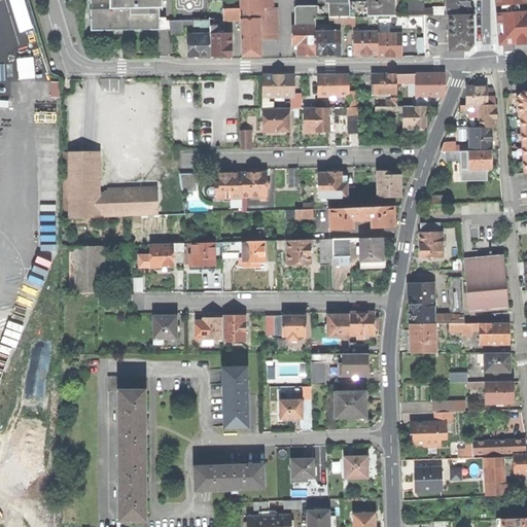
[(162,0),(90,0),(91,30),(159,29),(157,8),(163,8),(162,0)]
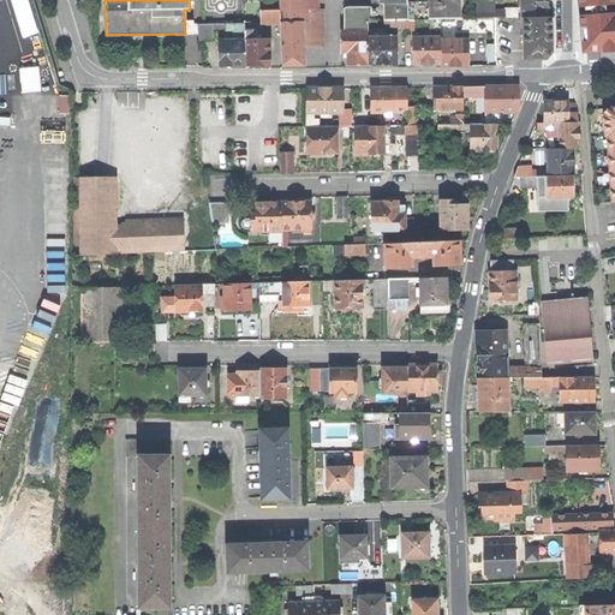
[(430,19),(440,19),(448,19),(459,18),(458,0),(430,0),(430,1),(430,19)]
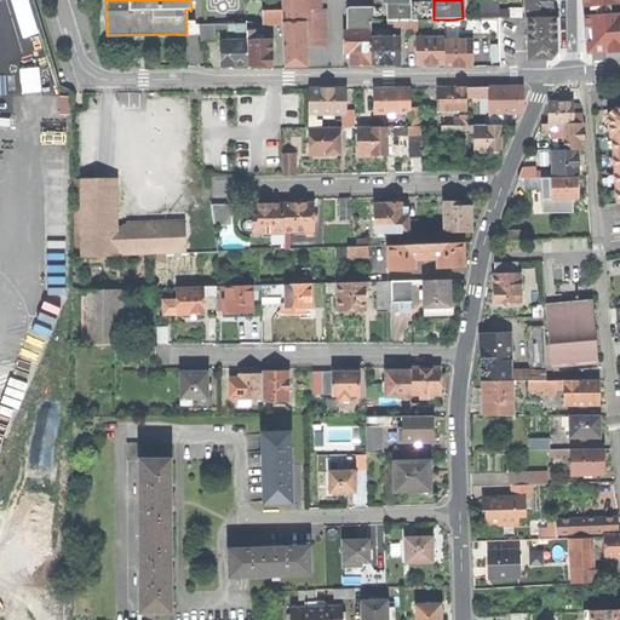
[(528,17),(551,17),(551,0),(526,0),(526,7),(526,17),(528,17)]
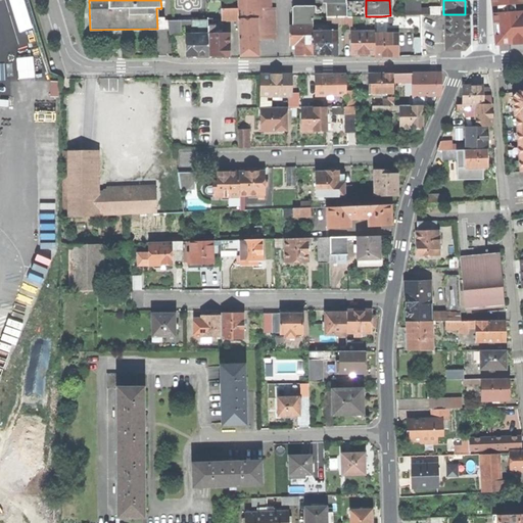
[(522,11),(515,12),(515,4),(522,3),(522,0),(491,0),(492,6),(497,5),(497,13),(492,13),(494,30),(495,45),(522,42),(522,11)]
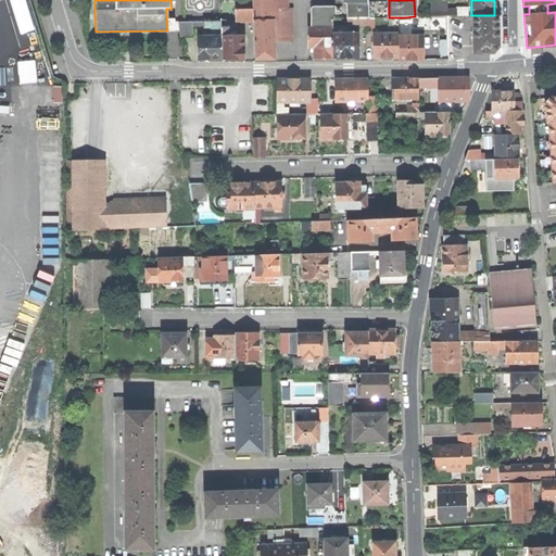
[(375,17),(389,17),(389,1),(368,1),(368,2),(369,17),(375,17)]
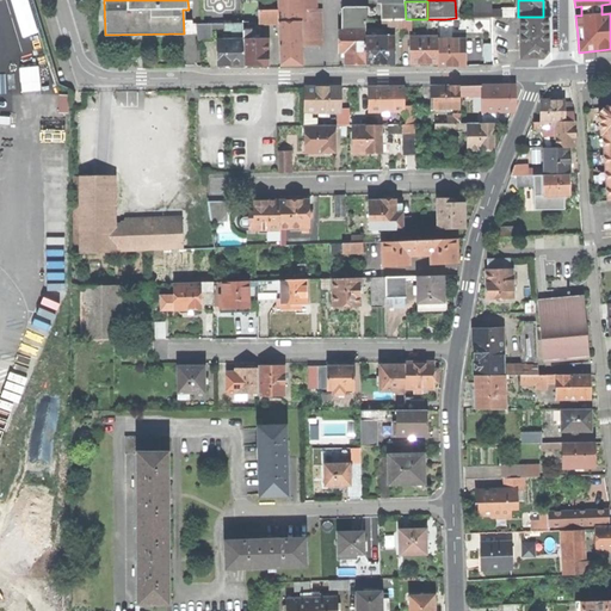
[(474,11),(491,11),(491,1),(474,1),(474,11)]
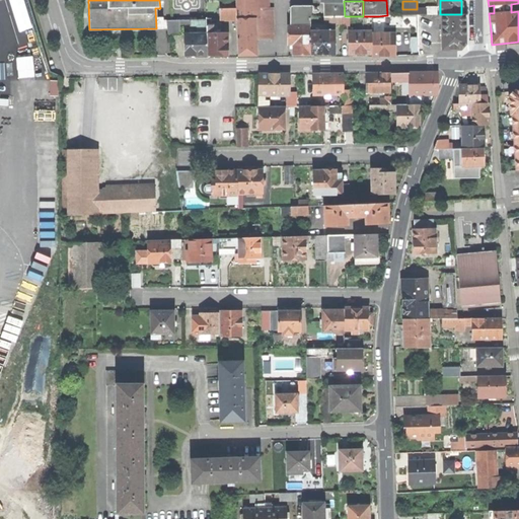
[(324,3),(324,16),(342,16),(345,16),(344,2),(324,3)]
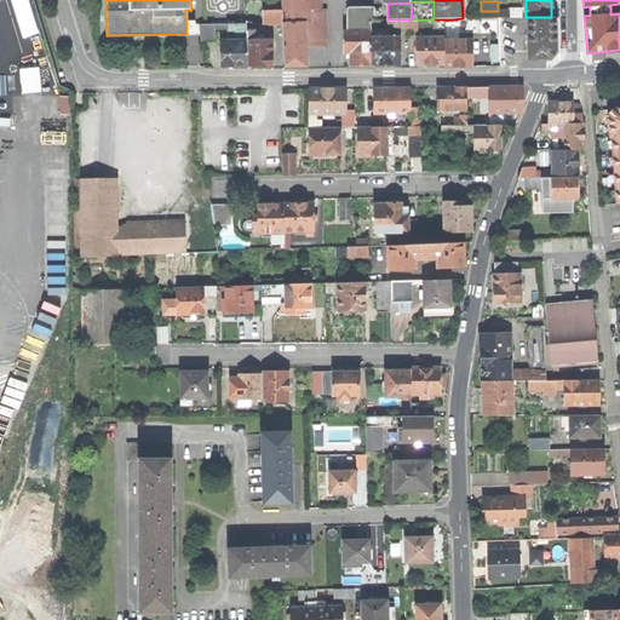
[(303,9),(303,22),(304,47),(323,46),(322,4),(319,4),(303,5),(303,9)]
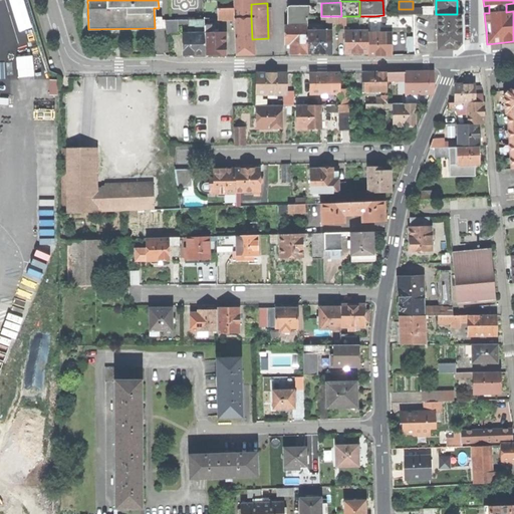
[(287,14),(289,17),(293,17),(293,21),(296,21),(296,26),(306,26),(306,17),(309,17),(309,6),(290,6),(287,9),(287,14)]
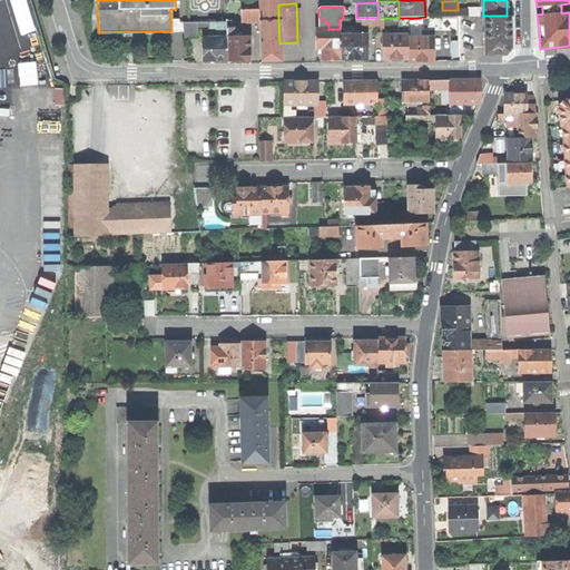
[(258,9),(259,20),(278,20),(278,8),(258,9)]
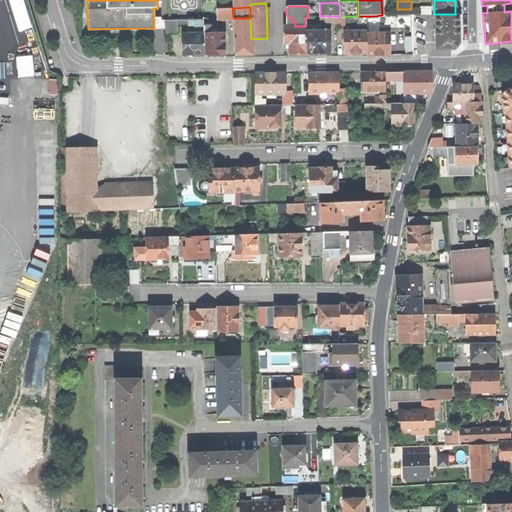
[(217,19),(233,18),(232,8),(217,8),(217,19)]
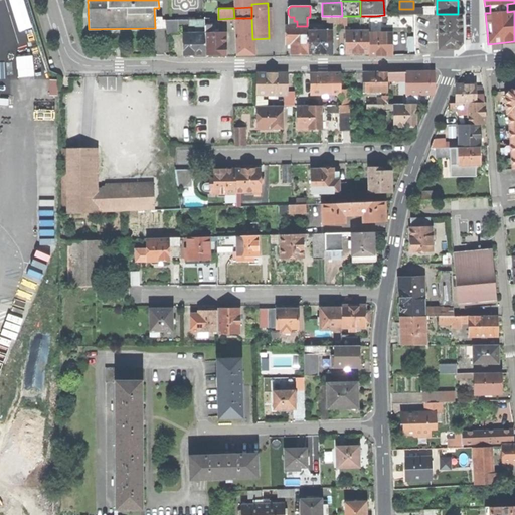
[(461,14),(458,14),(439,14),(439,48),(446,48),(458,47),(461,43),(461,14)]
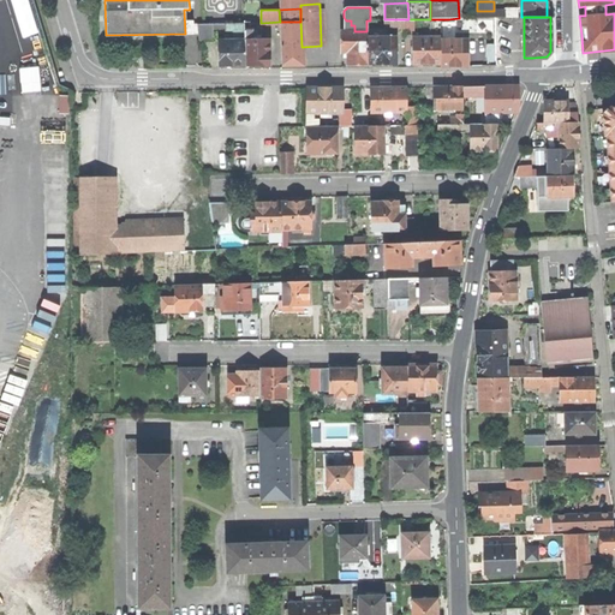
[(415,35),(415,19),(408,19),(405,19),(405,28),(405,35),(415,35)]
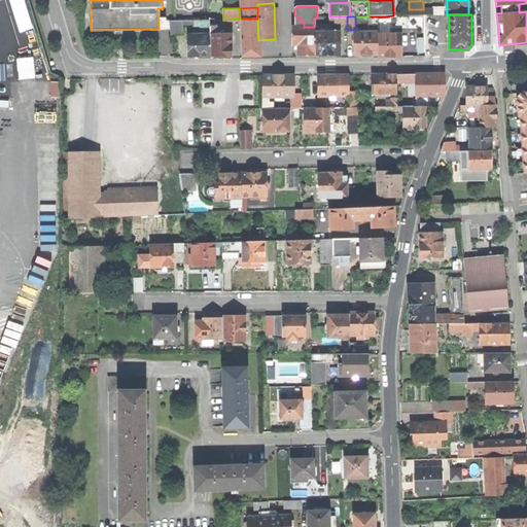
[(294,18),(294,27),(304,27),(304,22),(301,22),(301,18),(296,18),(294,18)]
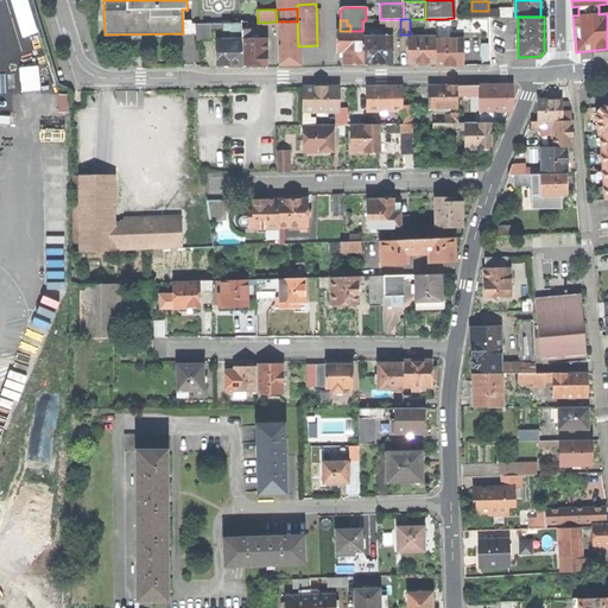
[(297,21),(277,21),(278,64),(298,63),(298,46),(297,21)]
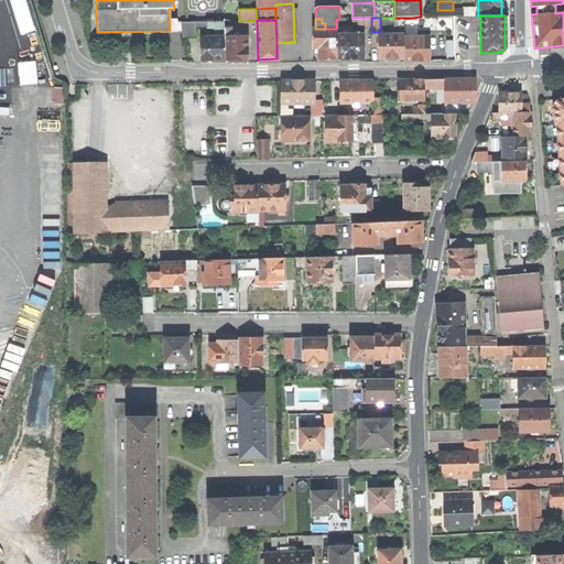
[(195,36),(195,29),(195,21),(181,22),(181,33),(187,33),(187,36),(195,36)]
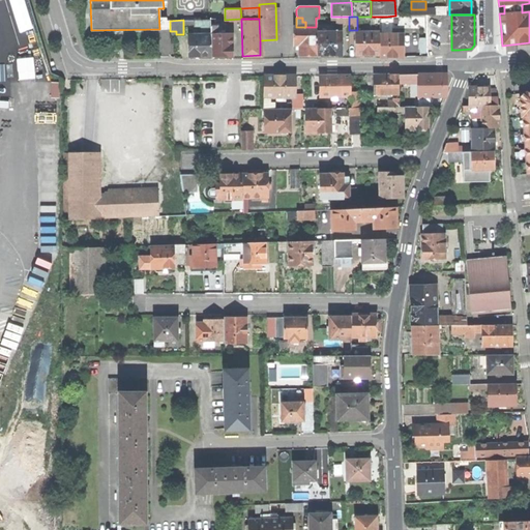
[(201,27),(201,34),(203,34),(203,35),(210,35),(210,34),(210,20),(194,20),(194,27),(201,27)]
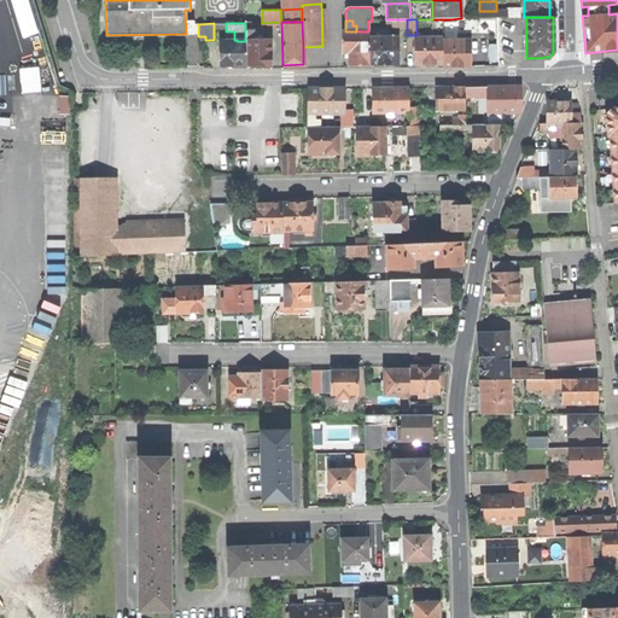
[(359,64),(369,64),(368,38),(368,31),(356,31),(345,31),(343,31),(343,51),(349,51),(349,64),(359,64)]
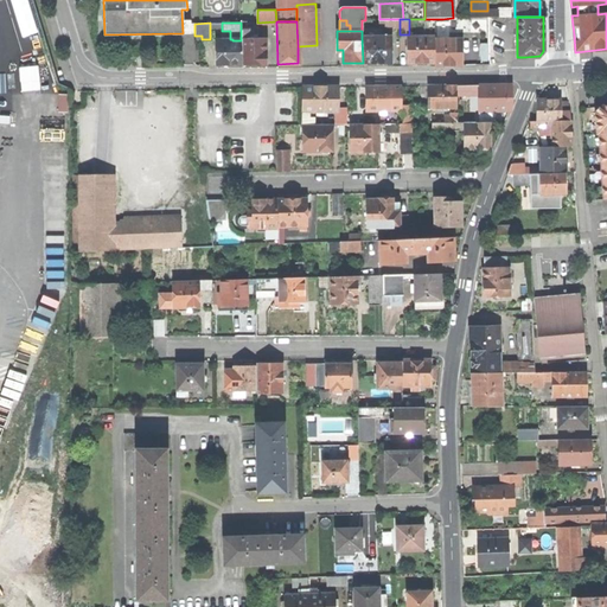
[(383,37),(362,37),(363,63),(377,63),(391,63),(391,37),(387,37),(383,37)]
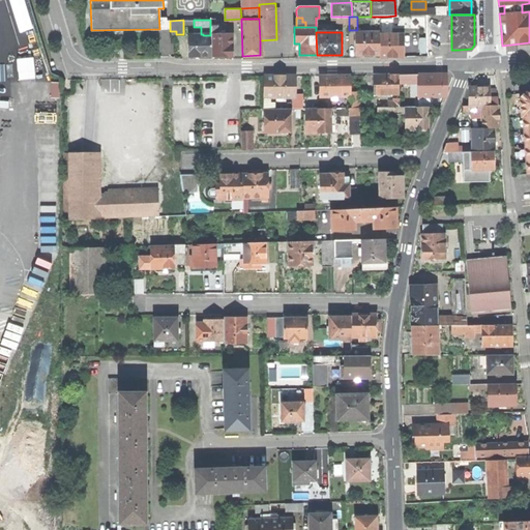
[(380,32),(356,32),(356,40),(356,43),(356,54),(364,54),(372,54),(380,54),(380,34),(380,32)]
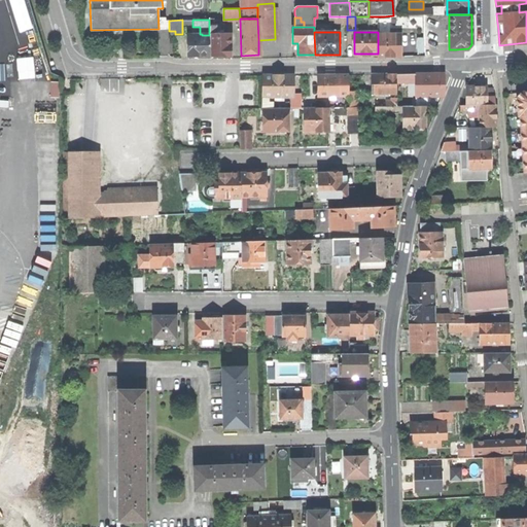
[(198,56),(210,56),(209,35),(202,35),(202,34),(200,34),(196,34),(196,35),(188,35),(188,57),(198,56)]
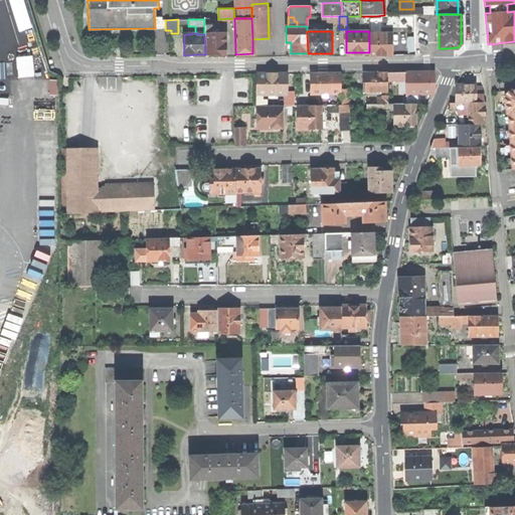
[(204,33),(204,34),(205,54),(214,54),(225,54),(224,33),(211,33),(204,33)]
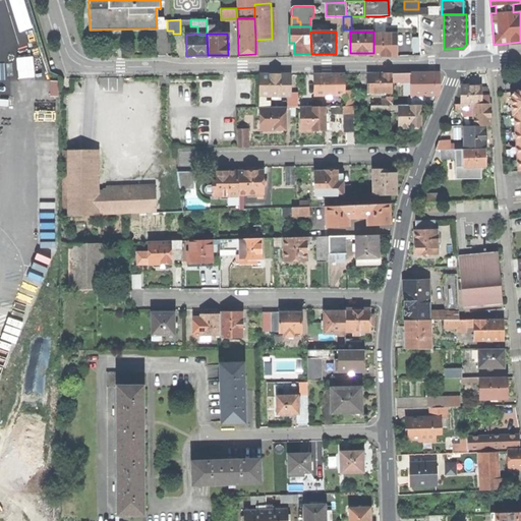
[(380,34),(373,34),(373,53),(373,56),(384,56),(396,55),(396,34),(380,34)]
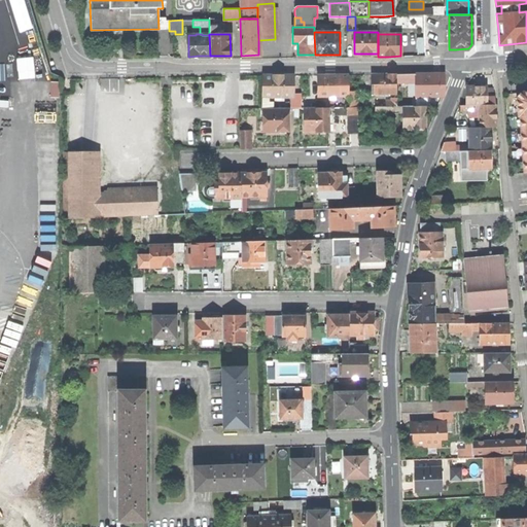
[(384,74),(373,74),(373,94),(396,94),(396,82),(396,74),(384,74)]
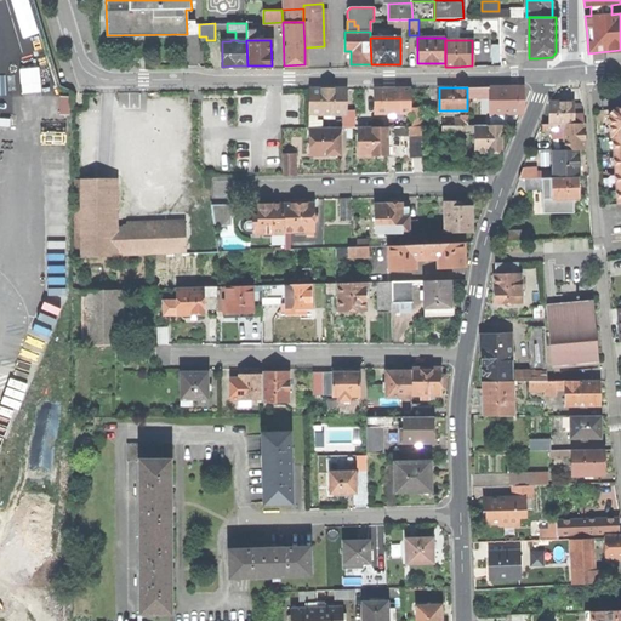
[(489,87),(467,87),(467,97),(489,97),(489,87)]
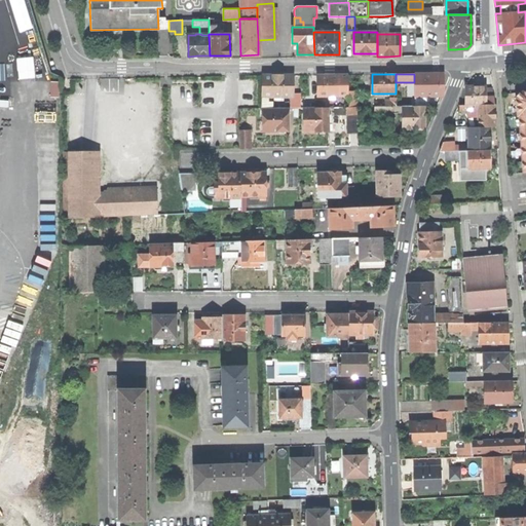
[(443,74),(414,74),(414,82),(414,97),(443,96),(443,84),(443,74)]
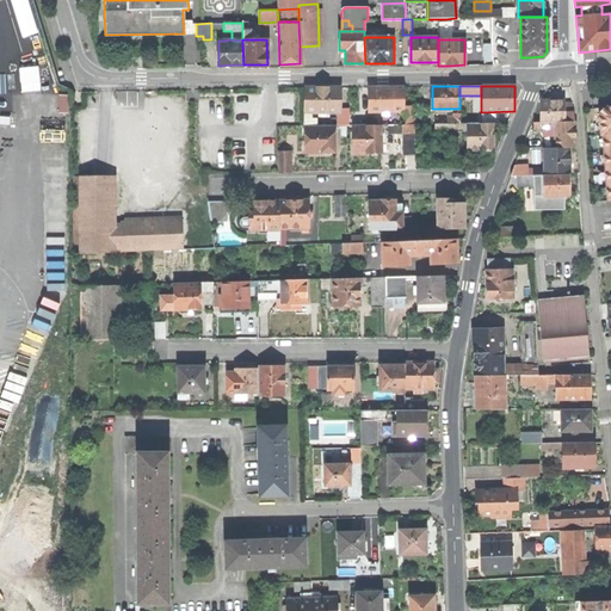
[(383,87),(369,87),(369,111),(397,111),(405,111),(405,106),(405,87),(383,87)]
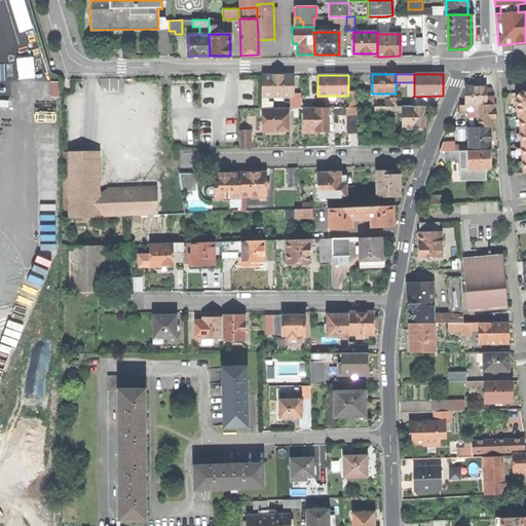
[(267,97),(293,97),(293,94),(293,76),(276,76),(262,76),(262,97),(267,97)]
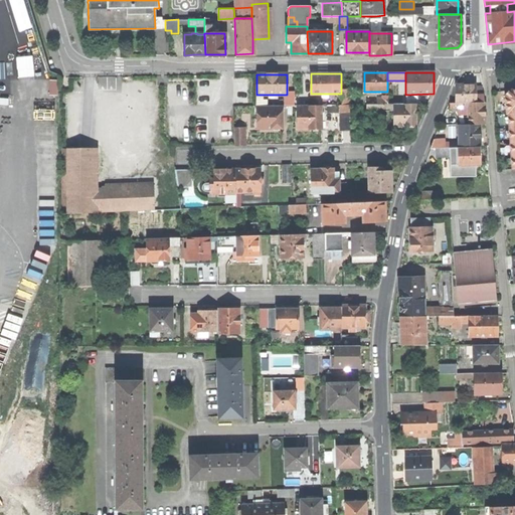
[(457,95),(457,103),(465,103),(468,103),(476,103),(476,95),(476,87),(476,84),(457,86),(457,95)]
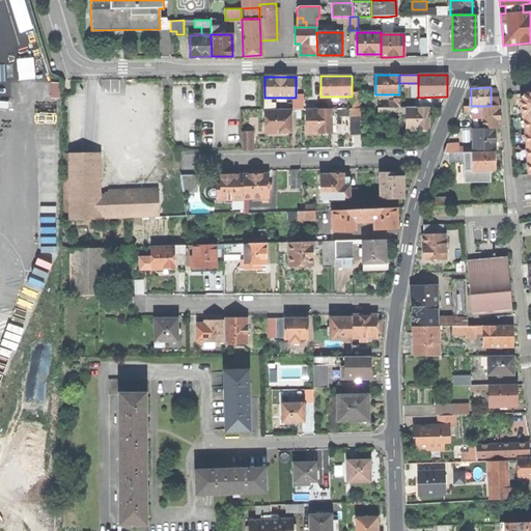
[(530,91),(526,92),(521,99),(522,117),(524,117),(528,173),(530,173),(530,91)]
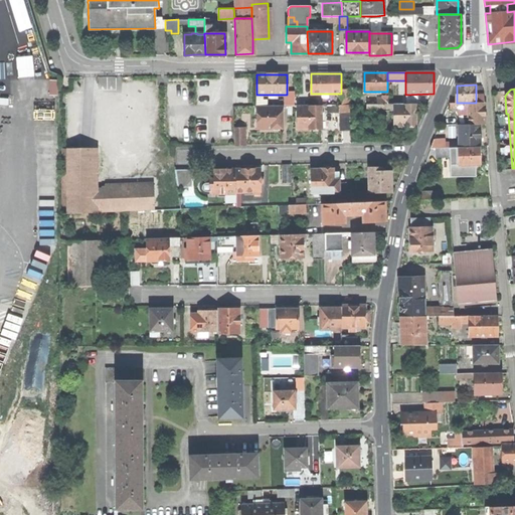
[(349,90),(341,90),(341,94),(341,105),(349,105),(349,90)]
